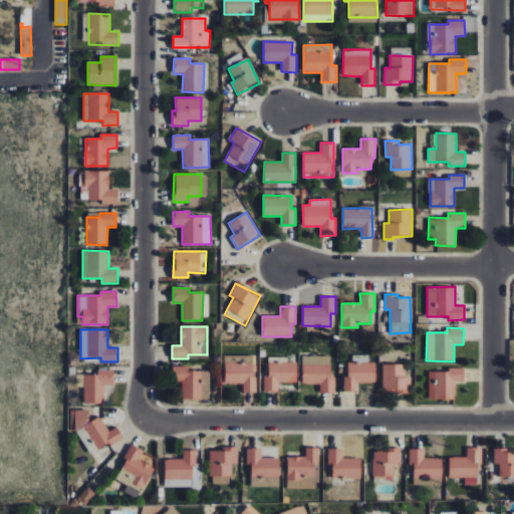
[(258,355),(225,355),(225,383),(243,383),(243,393),(255,393),(255,365),(258,365),(258,355)]
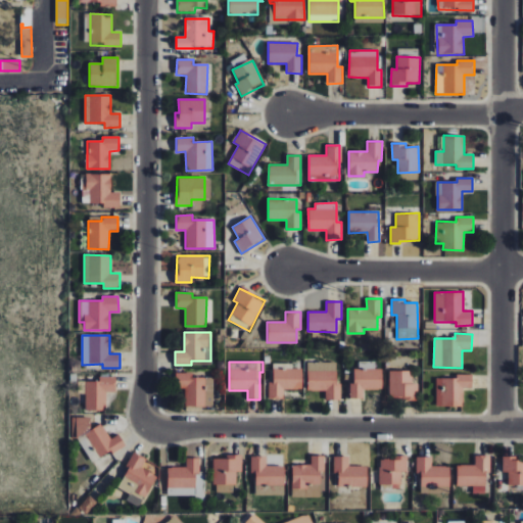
[(325,399),(340,400),(340,383),(336,383),(336,363),(307,362),(306,390),(326,390),(325,399)]
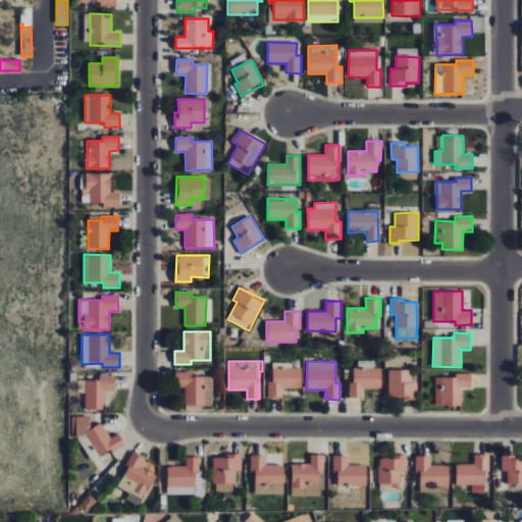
[(352,398),(362,398),(363,388),(380,389),(381,368),(374,368),(374,361),(353,361),(352,398)]
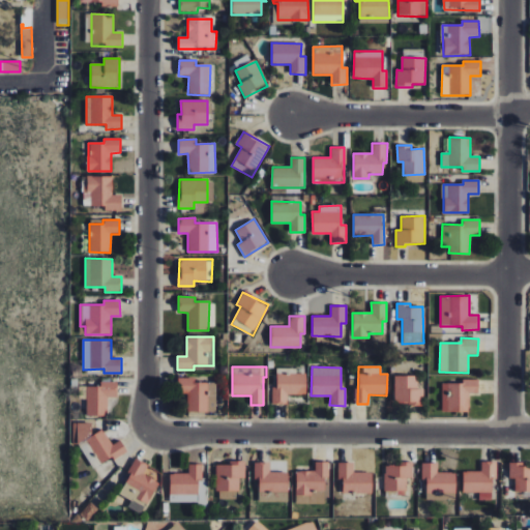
[(271,404),(288,404),(288,394),(305,394),(306,375),(276,374),(276,387),(271,387),(271,404)]
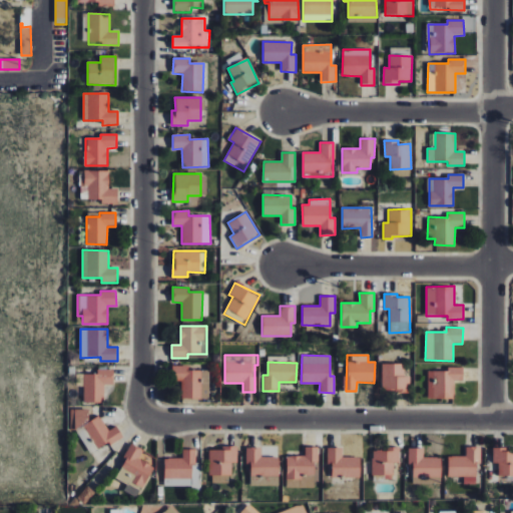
[(382,392),(410,391),(410,376),(405,376),(404,363),(382,364),(382,392)]
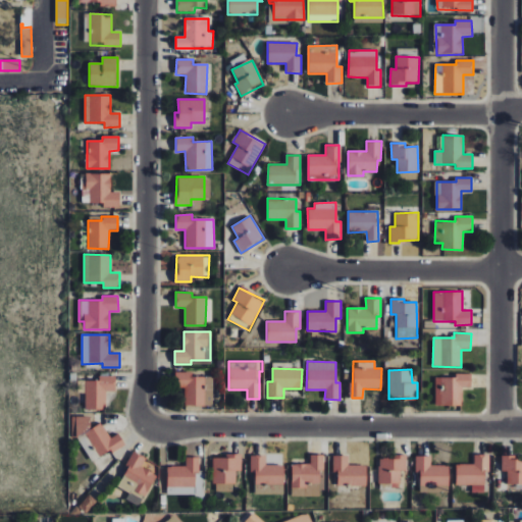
[(185,405),(213,406),(213,376),(192,376),(192,372),(175,372),(175,387),(185,387),(185,405)]
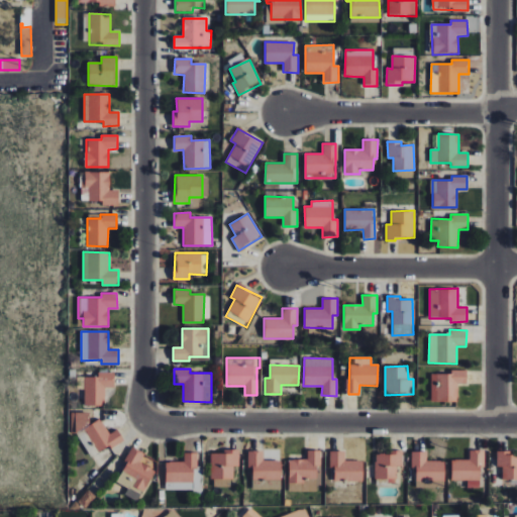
[(431,402),(457,401),(457,384),(467,384),(467,372),(431,373),(431,402)]
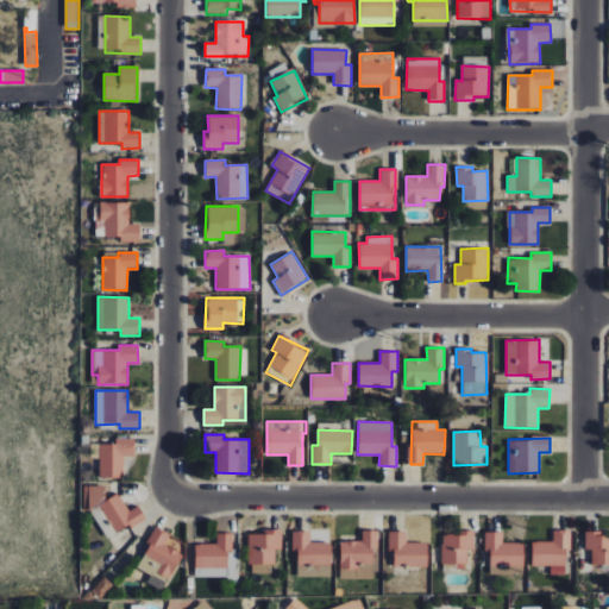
[(135,457),(135,439),(117,439),(117,444),(100,444),(99,477),(123,478),(124,457),(135,457)]
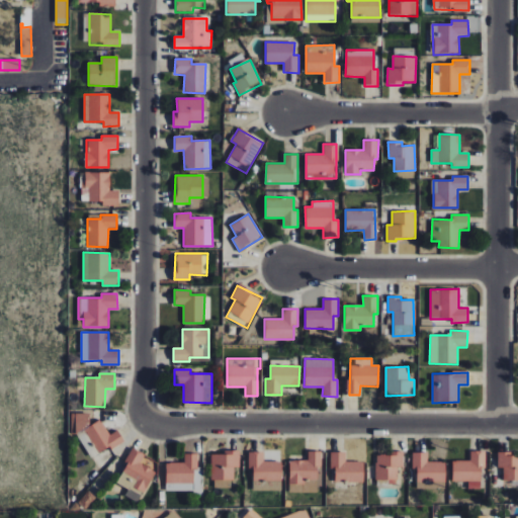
[(118,430),(108,435),(101,421),(77,433),(83,446),(92,441),(98,454),(123,441),(118,430)]
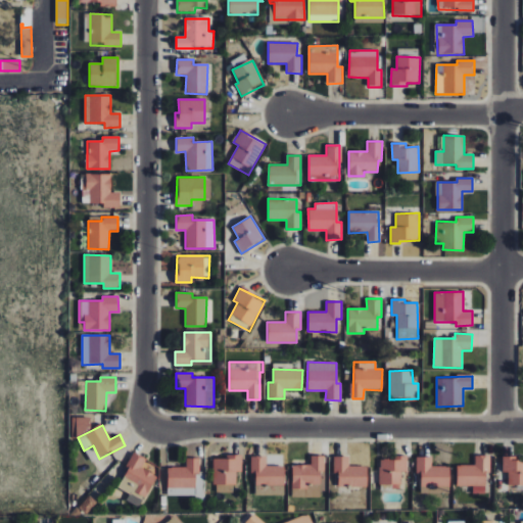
[(117,487),(130,493),(126,501),(141,508),(156,474),(142,468),(146,459),(133,453),(117,487)]
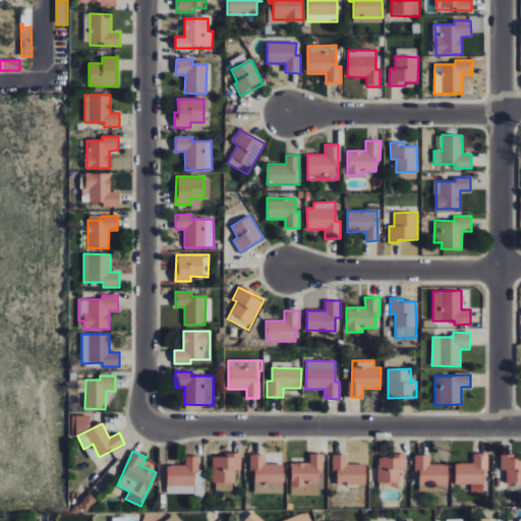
[(213,457),(214,491),(234,490),(234,470),(241,470),(240,453),(224,453),(225,457),(213,457)]
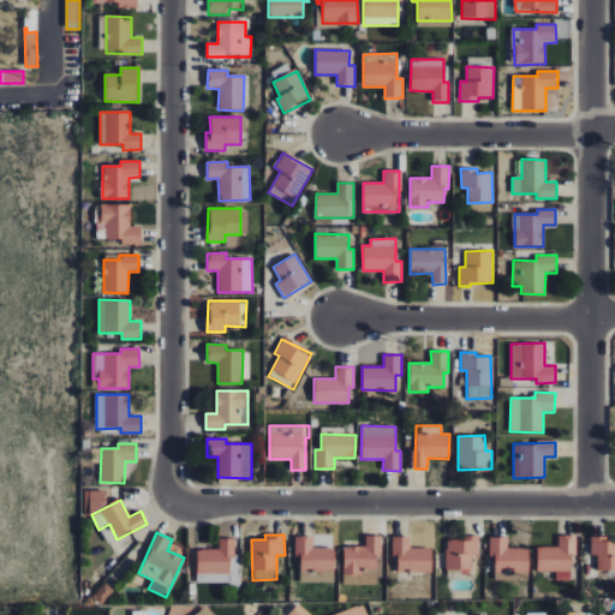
[(342,547),(344,585),(359,585),(359,569),(377,568),(376,555),(382,555),(381,535),(365,536),(365,547),(342,547)]
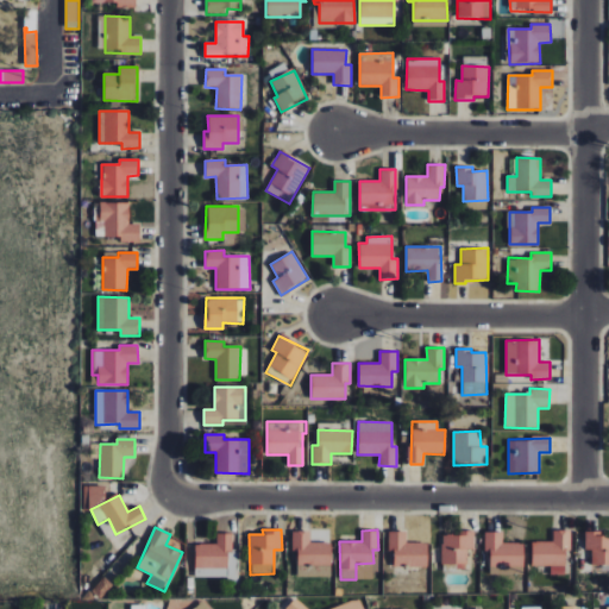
[(570,529),(553,531),(553,541),(532,541),(532,566),(551,565),(551,575),(565,575),(565,551),(570,551),(570,529)]
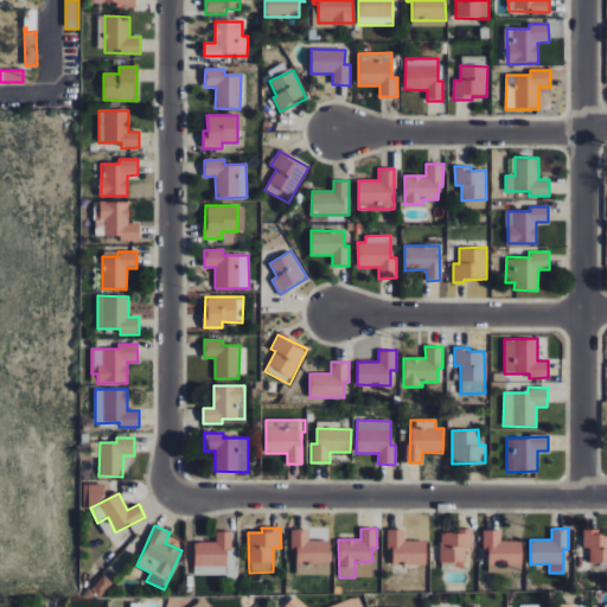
[(330,563),(328,541),(310,541),(310,529),(291,529),(292,550),(296,550),(296,563),(330,563)]
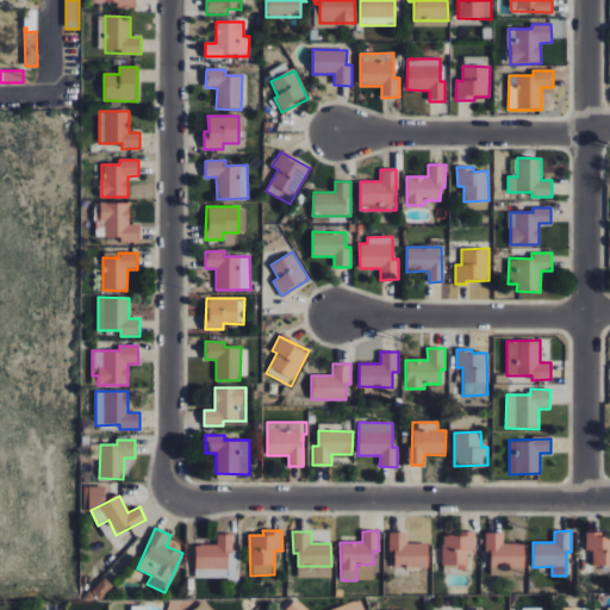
[(592,566),(609,565),(609,531),(586,533),(586,551),(592,551),(592,566)]
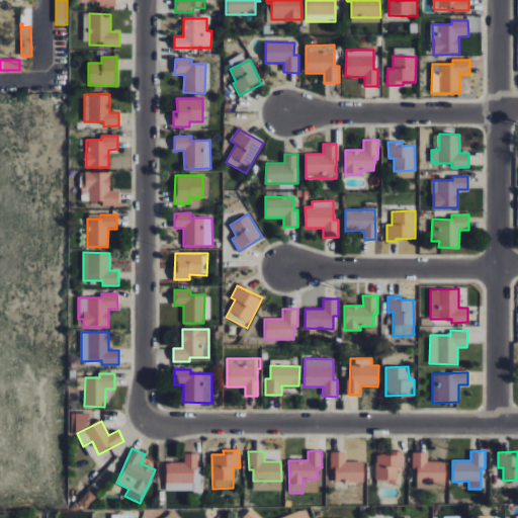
[(363,483),(363,461),(346,461),(346,452),(330,452),(331,469),(334,469),(334,483),(363,483)]
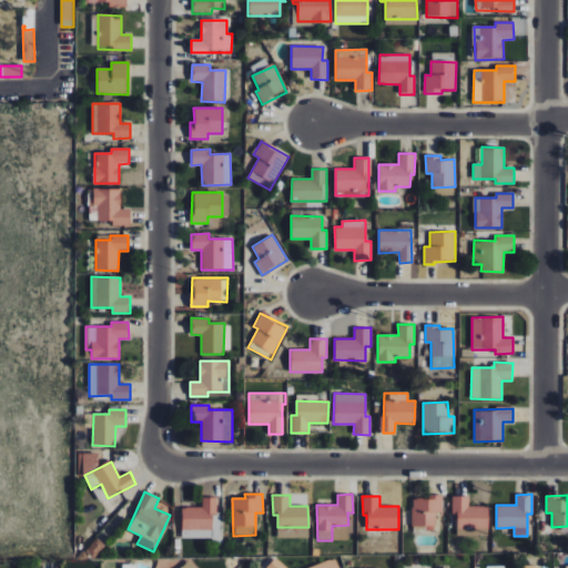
[(442,496),(412,497),(413,527),(436,526),(435,513),(442,513),(442,496)]
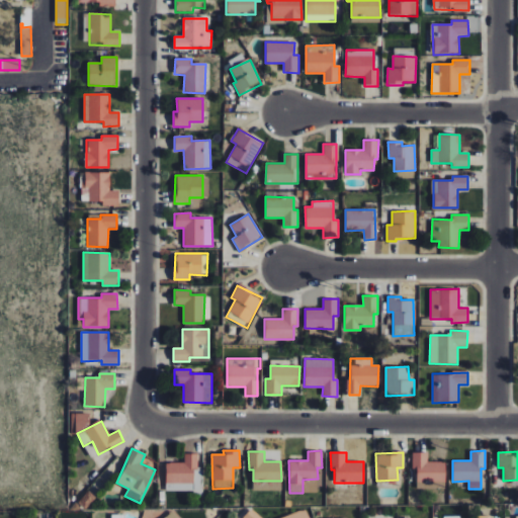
[(417,489),(447,488),(446,461),(428,462),(427,452),(412,452),(413,469),(417,469),(417,489)]
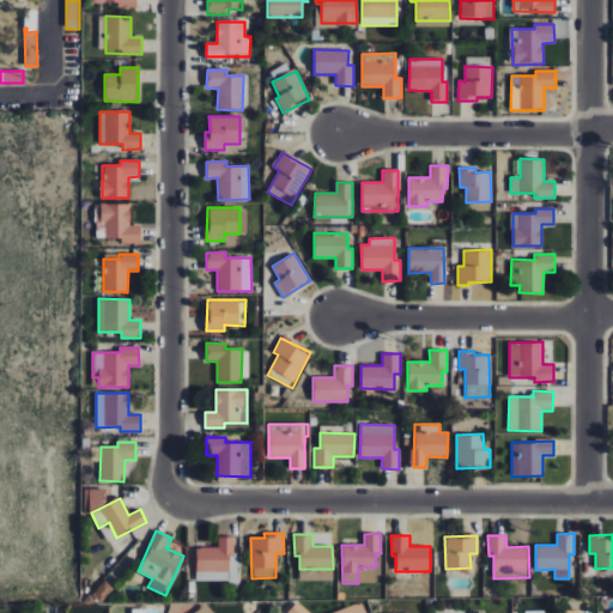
[(234,536),(218,538),(218,547),(196,547),(196,581),(229,581),(229,556),(234,556),(234,536)]
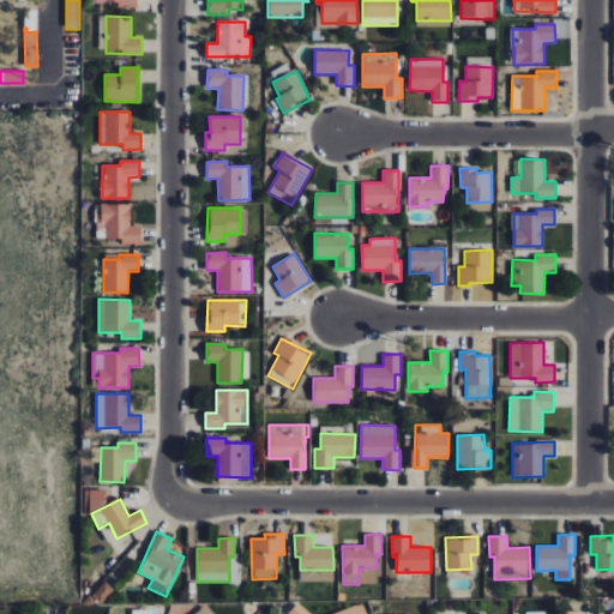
[(288,613),(309,613),(298,602),(288,613)]
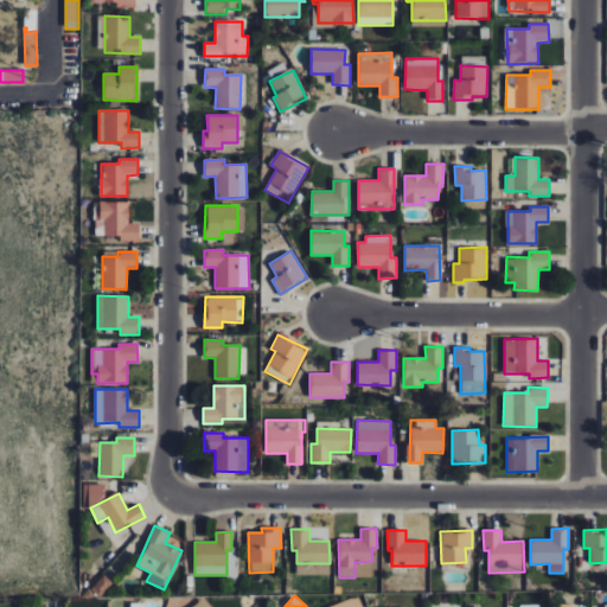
[(328,606),(362,606),(358,596),(328,606)]
